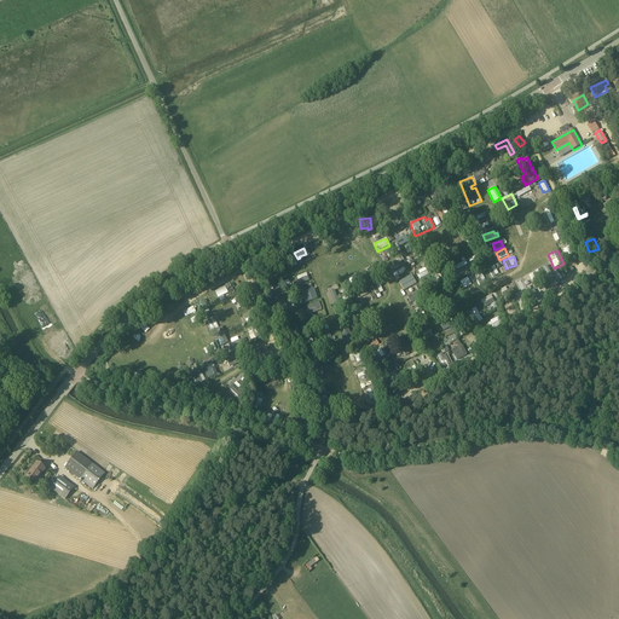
[(391,271),(394,278),(404,272),(400,266),(391,271)]
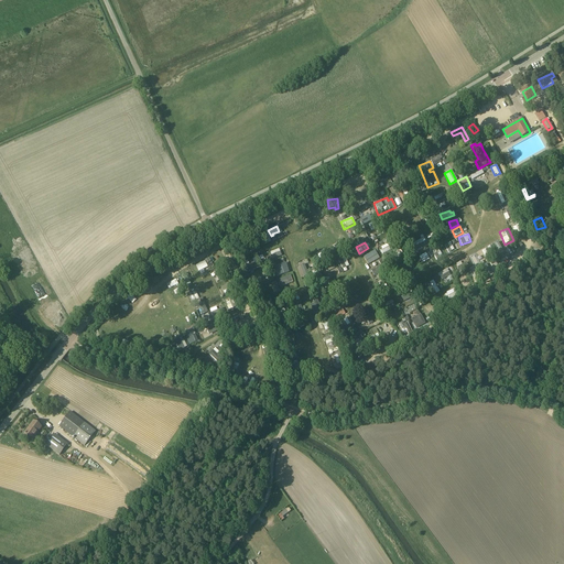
[(448,252),(454,249),(449,242),(444,245),(448,252)]
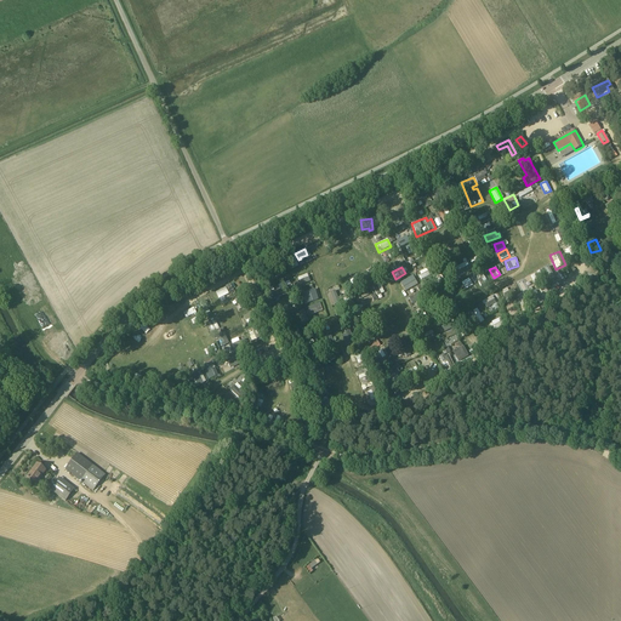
[(535,273),(527,277),(531,288),(540,284),(535,273)]
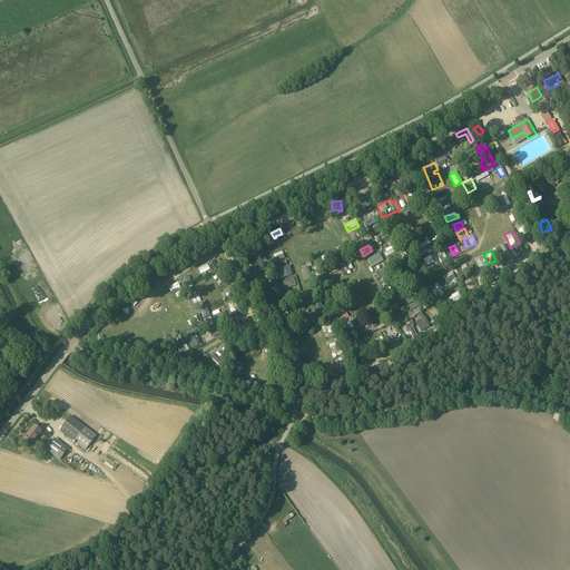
[(274,257),(268,259),(269,264),(284,258),(282,252),(273,255),(274,257)]
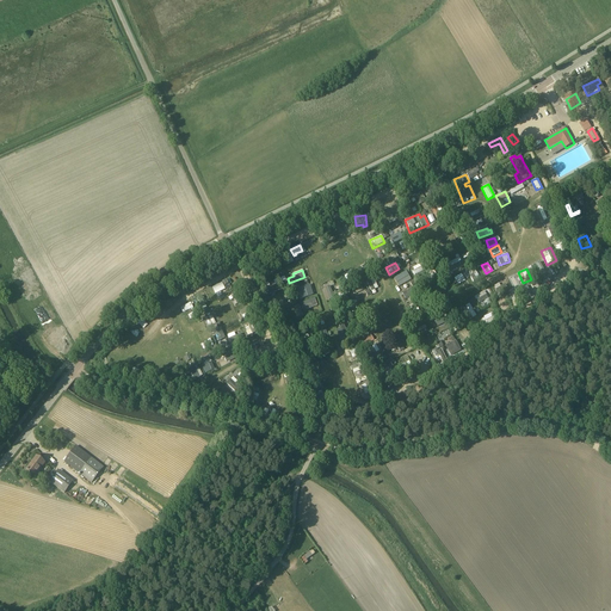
[(393,278),(397,288),(411,281),(406,271),(393,278)]
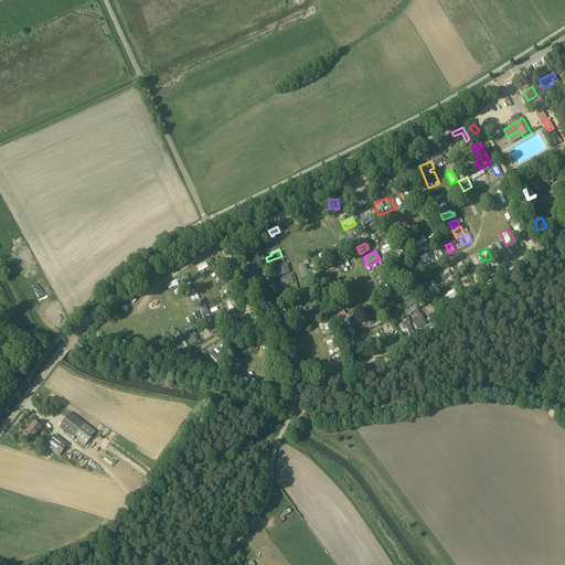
[(398,252),(392,256),(395,262),(402,258),(398,252)]
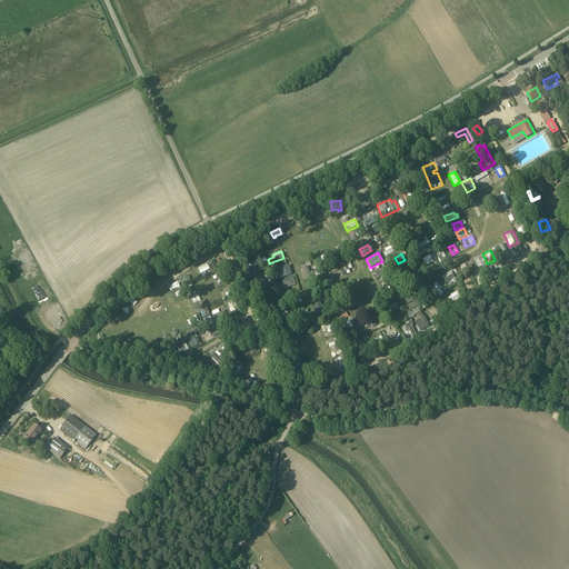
[(468,261),(459,267),(462,272),(471,268),(468,261)]
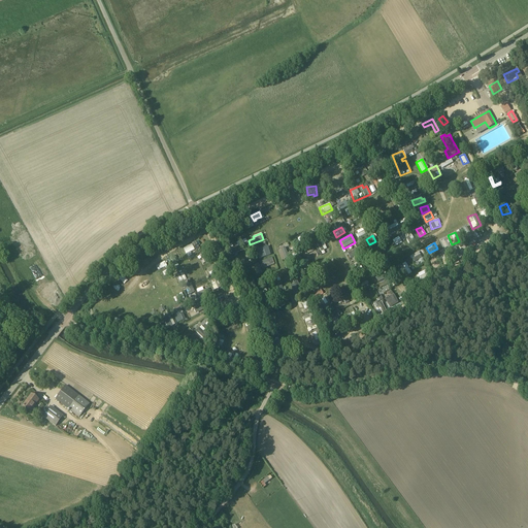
[(285,246),(287,246),(286,243),(277,246),(281,261),(288,259),(285,246)]
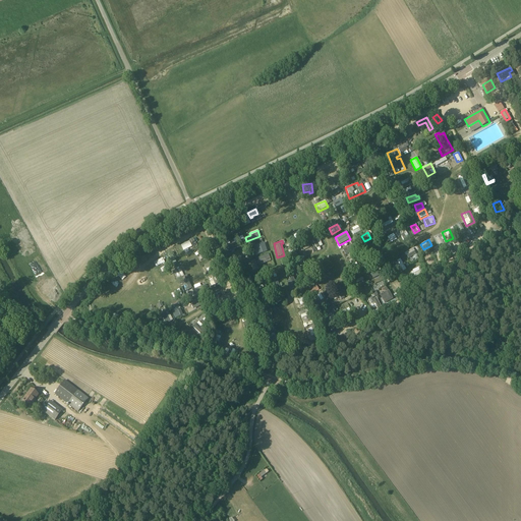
[(302,257),(316,252),(315,249),(322,246),(320,240),(314,242),(315,245),(310,247),(309,243),(297,248),(299,252),(297,253),(301,265),(304,264),(302,257)]
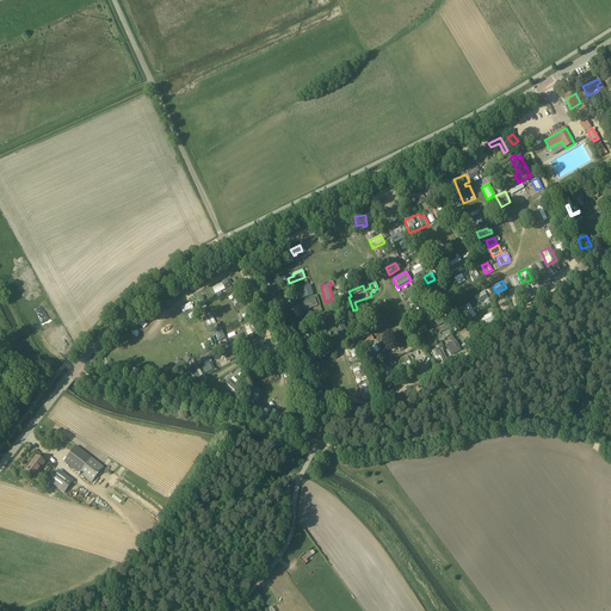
[(215,294),(224,289),(221,283),(211,288),(215,294)]
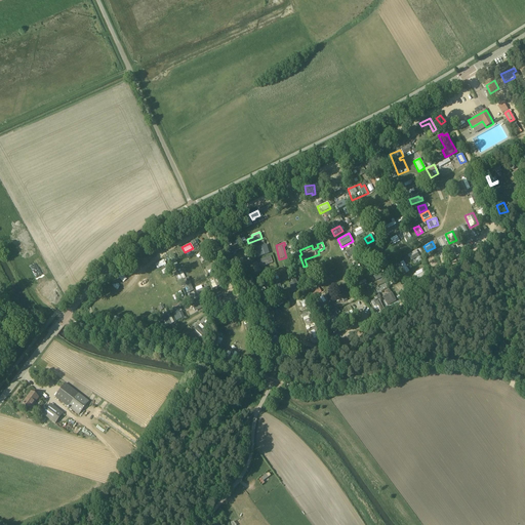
[(237,253),(234,246),(226,249),(229,256),(237,253)]
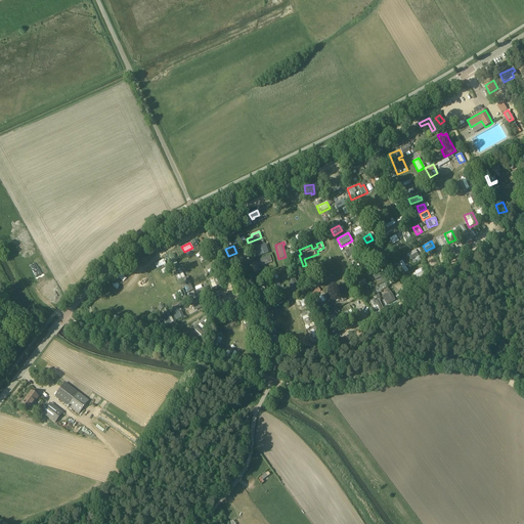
[(265,247),(256,249),(258,256),(267,254),(265,247)]
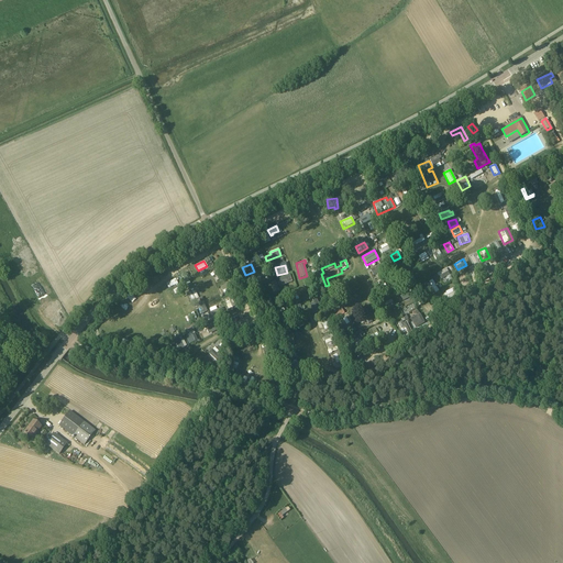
[(216,266),(208,271),(212,277),(219,273),(216,266)]
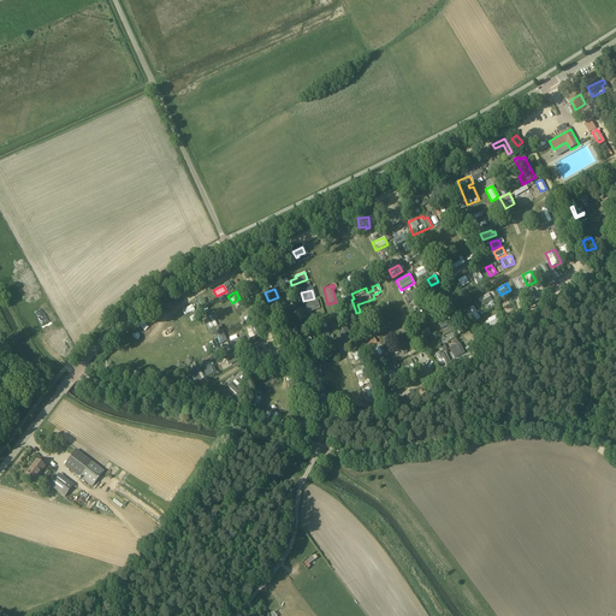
[(206,294),(199,297),(202,304),(208,301),(206,294)]
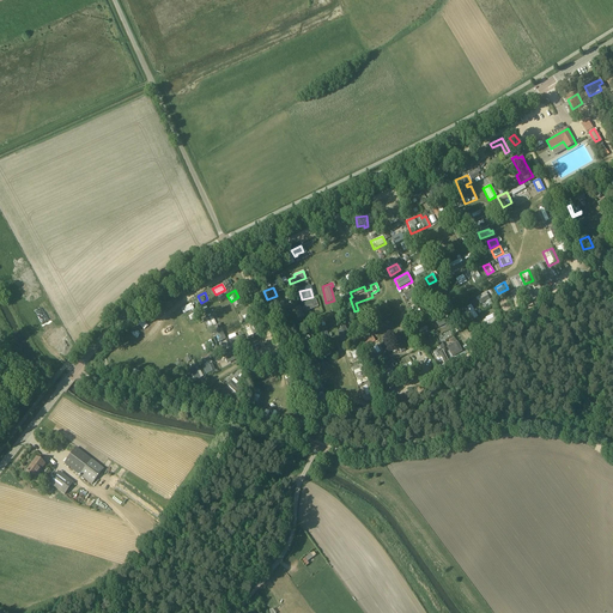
[(475,298),(479,304),(490,298),(485,292),(475,298)]
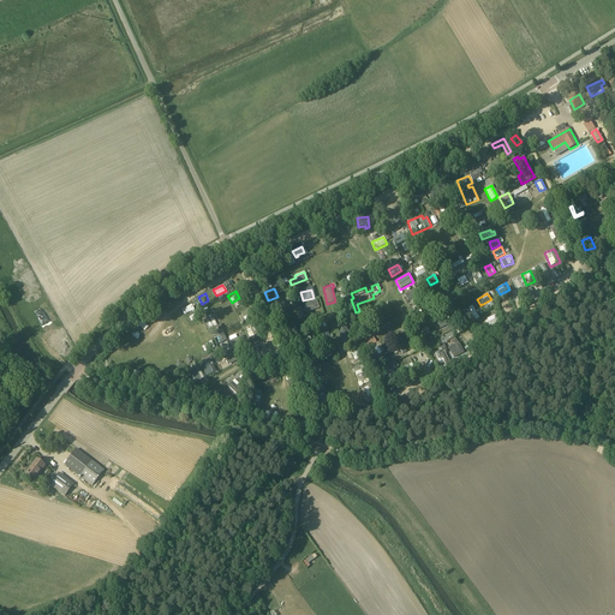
[(304,304),(306,312),(320,308),(316,299),(304,304)]
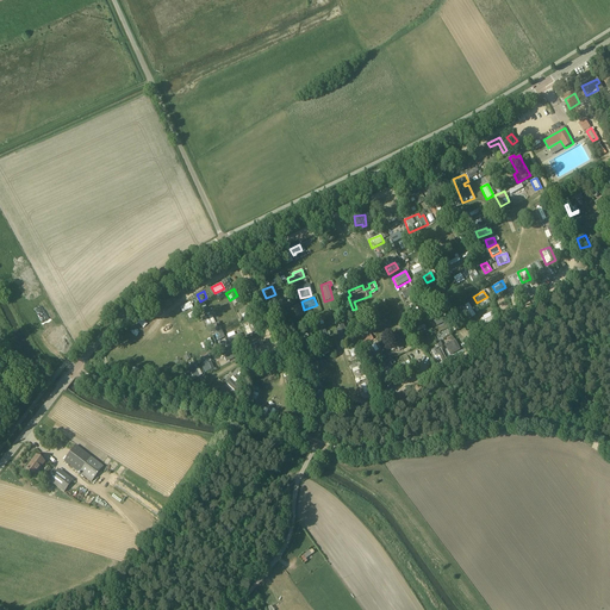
[(478,303),(486,316),(492,312),(484,299),(478,303)]
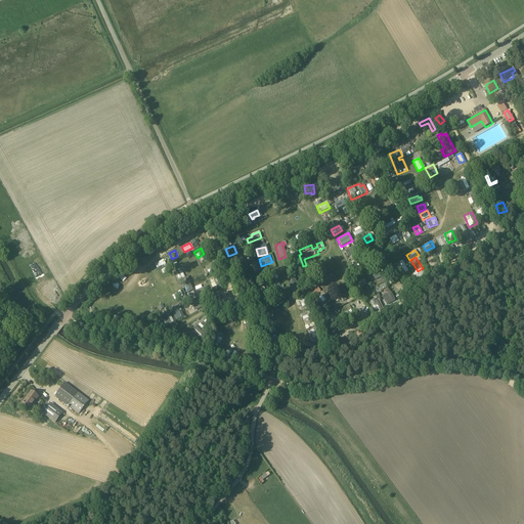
[(247,265),(250,271),(260,266),(257,260),(247,265)]
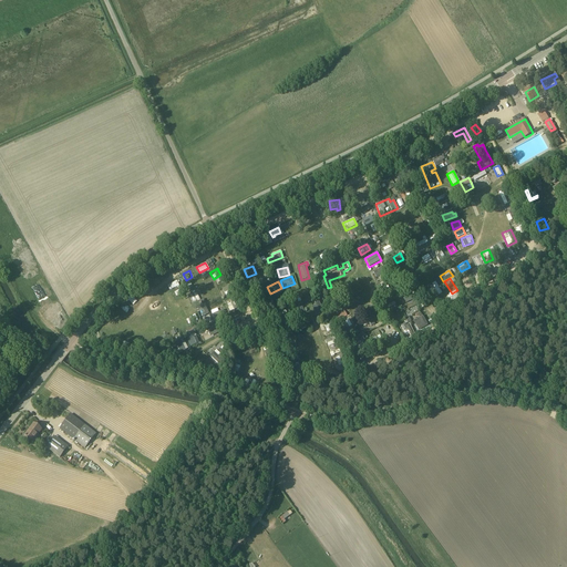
[(435,281),(432,284),(439,295),(442,294),(435,281)]
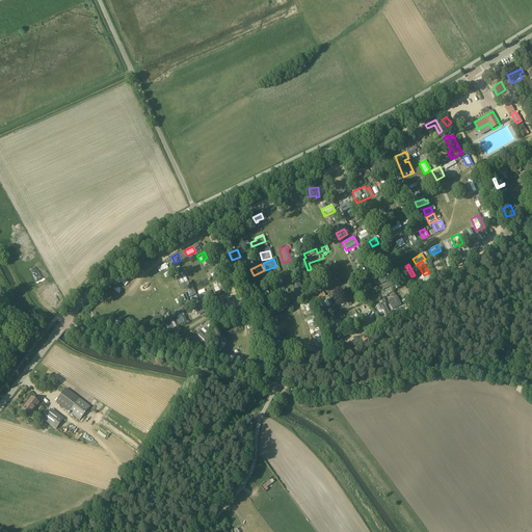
[(181,285),(187,283),(184,274),(179,276),(181,285)]
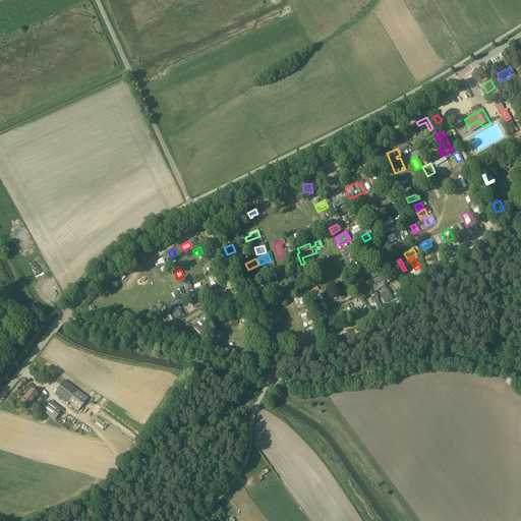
[(279,288),(278,282),(274,282),(273,278),(276,277),(275,271),(268,272),(270,290),(279,288)]
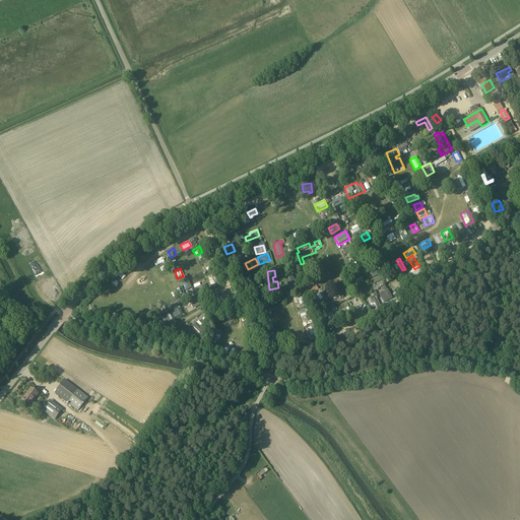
[(358,281),(354,283),(355,286),(365,282),(362,276),(355,278),(358,281)]
